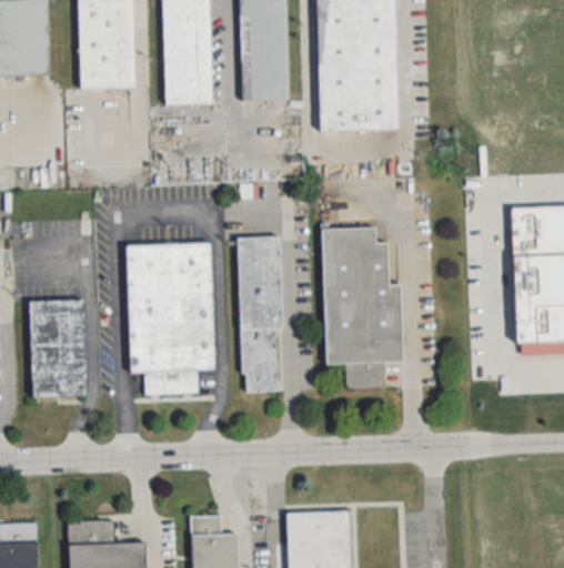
[(0,74),(49,73),(46,0),(0,0),(0,74)]
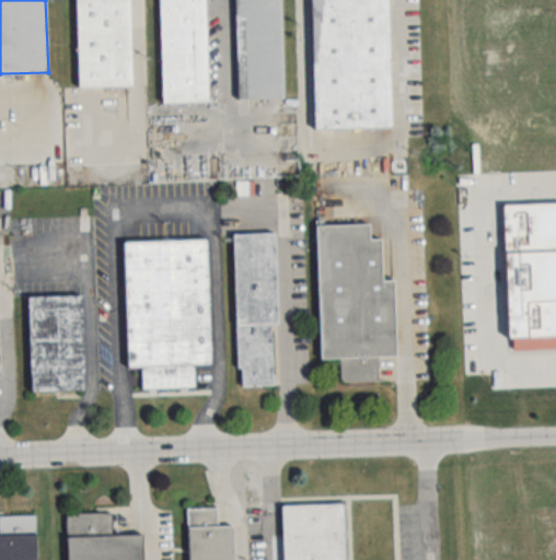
[(76,0),(78,88),(130,86),(128,0),(76,0)]
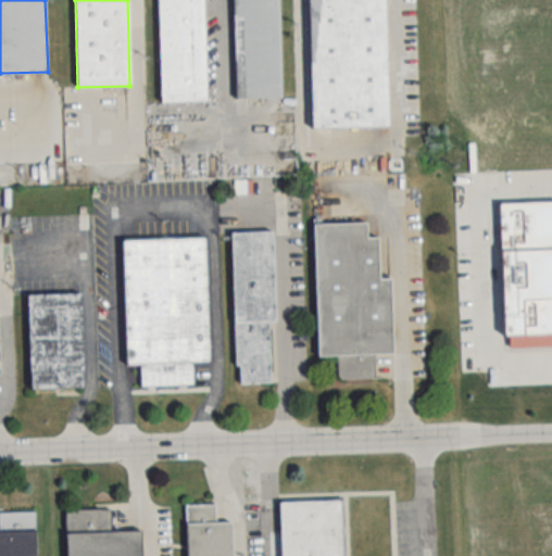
[(158,0),(164,102),(203,100),(198,0),(158,0)]
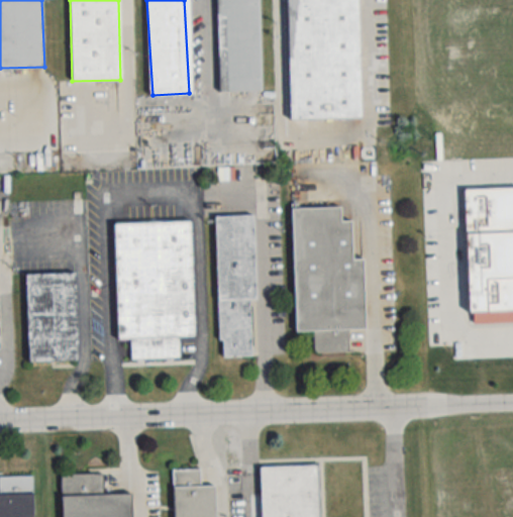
[(217,0),(221,93),(262,92),(258,0),(217,0)]
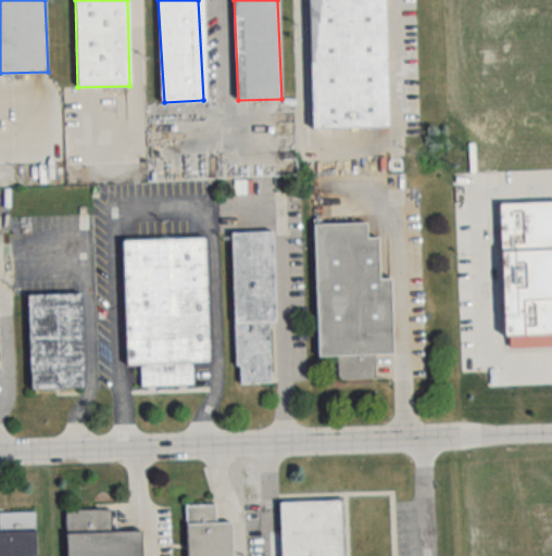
[(305,0),(311,128),(388,126),(384,0),(305,0)]
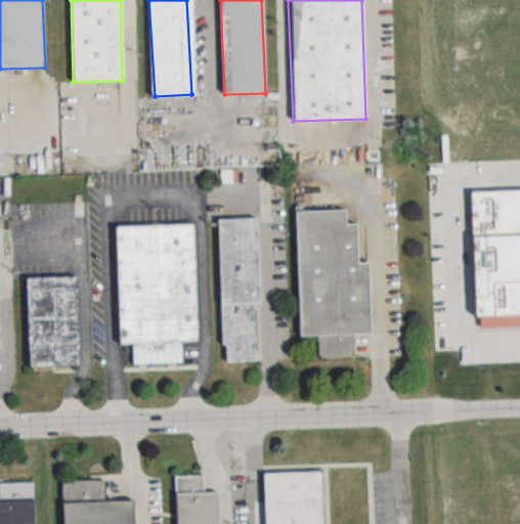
[(519,191),(474,193),(479,326),(519,324),(519,191)]
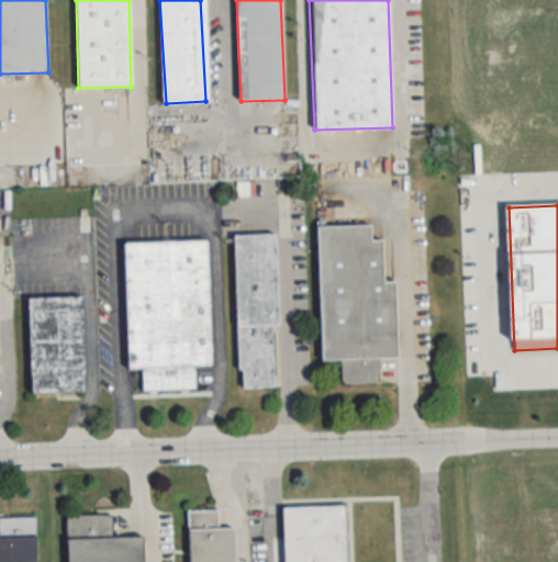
[(317,226),(321,360),(339,359),(339,383),(380,382),(380,359),(400,358),(398,280),(383,280),(382,242),(369,242),(369,225),(317,226)]
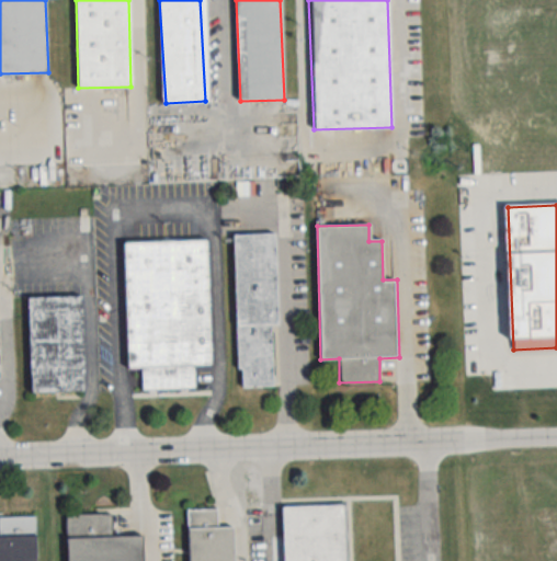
[(234,235),(239,387),(276,385),(271,233),(234,235)]
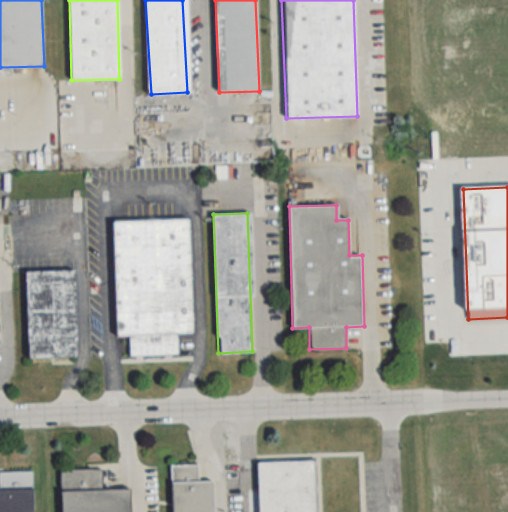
[(112,219),(115,335),(127,334),(128,356),(178,354),(177,331),(189,331),(186,218),(112,219)]
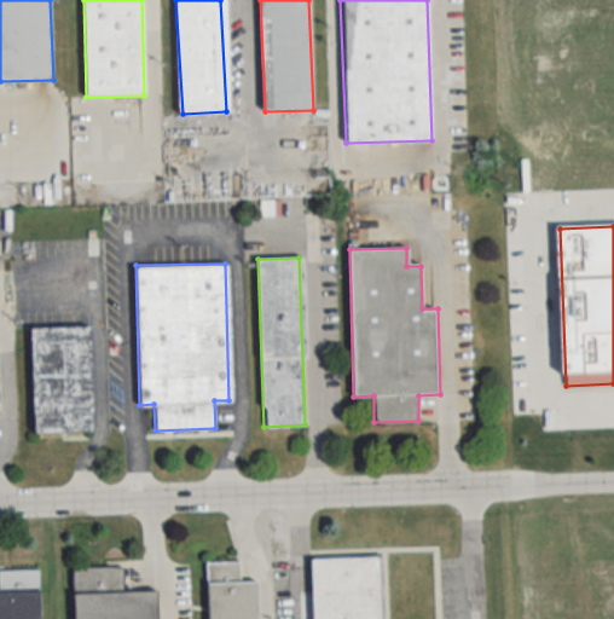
[(32,329),(36,432),(93,429),(88,325),(32,329)]
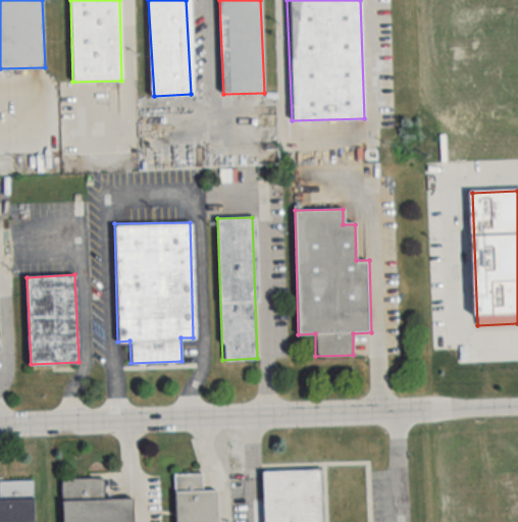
[(261,471),(262,521),(324,521),(322,469),(261,471)]
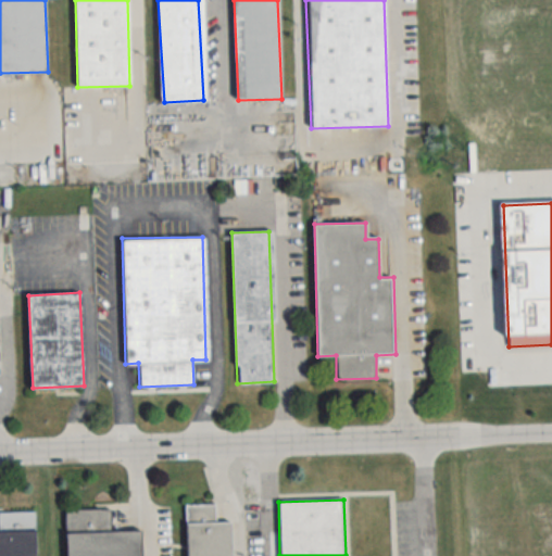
[(186,504),(187,555),(231,555),(230,520),(218,520),(218,503),(186,504)]
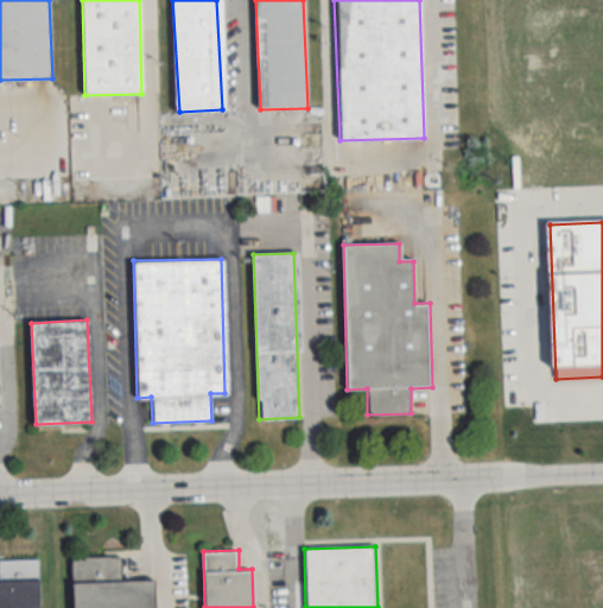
[(74,559),(74,607),(156,607),(156,581),(124,582),(124,558),(74,559)]
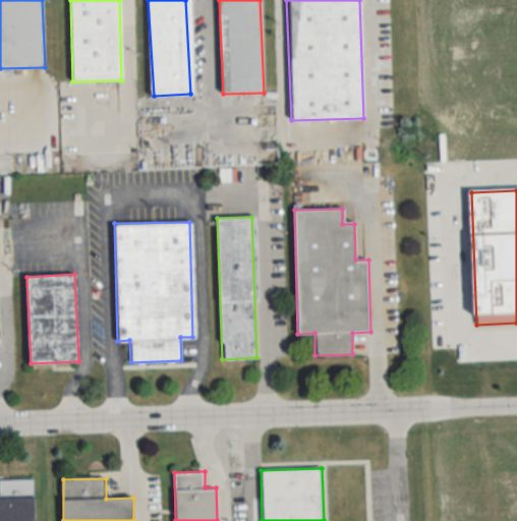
[(0,520),(34,520),(33,480),(0,481),(0,520)]
